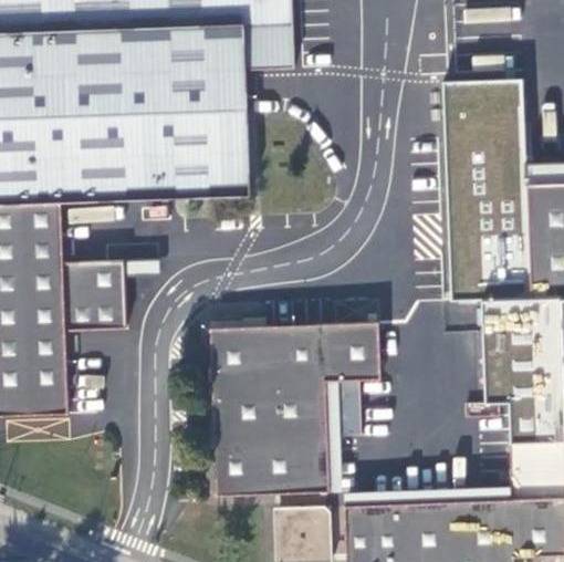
[(0,415),(70,413),(66,331),(126,329),(123,259),(64,261),(61,203),(174,198),(250,195),(248,120),(246,69),(293,66),(290,0),(0,0),(0,415)]
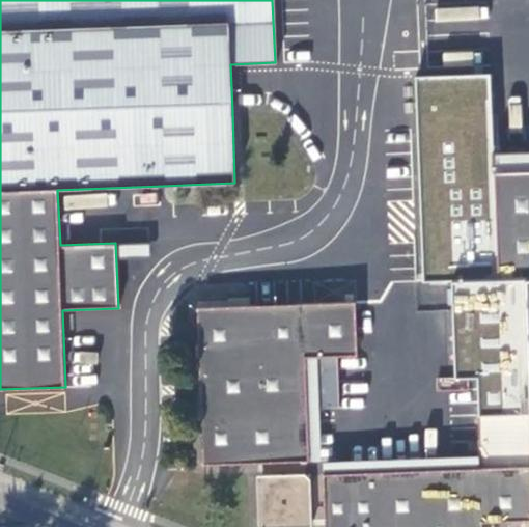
[(528,151),(494,153),(490,80),(428,83),(414,84),(424,287),(451,286),(497,285),(526,284),(528,353),(528,151)]
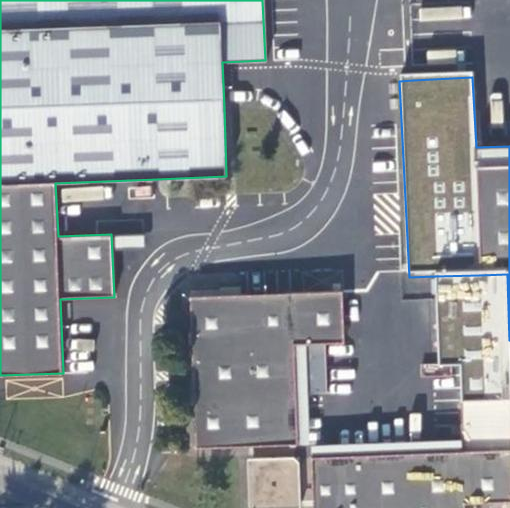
[(59,203),(96,204),(96,189),(59,189),(59,203)]
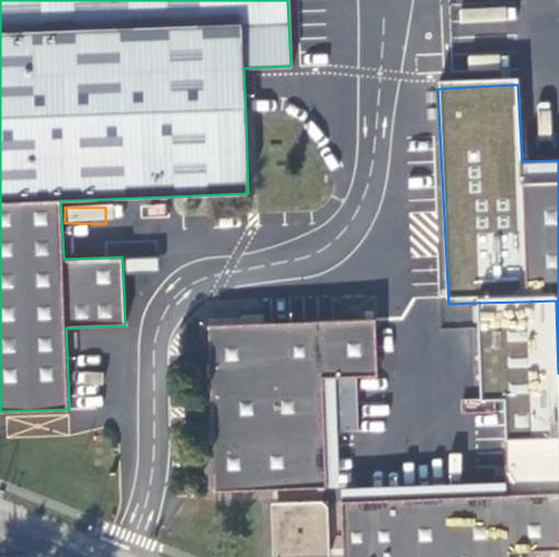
[(155,261),(123,263),(124,275),(155,273),(155,261)]
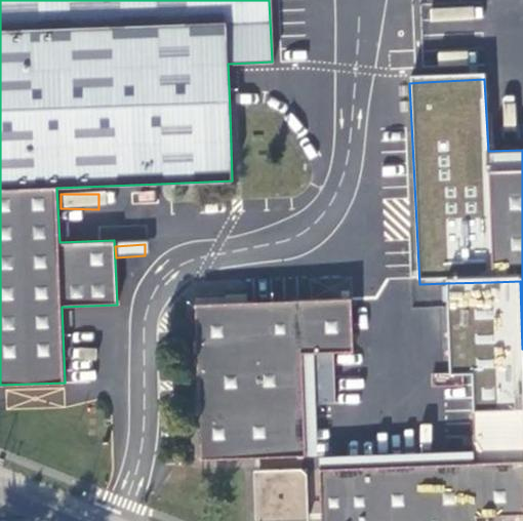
[(448,379),(470,378),(474,449),(474,464),(322,469),(320,469),(322,520),(478,520),(478,518),(522,516),(522,349),(520,281),(446,283),(448,379)]
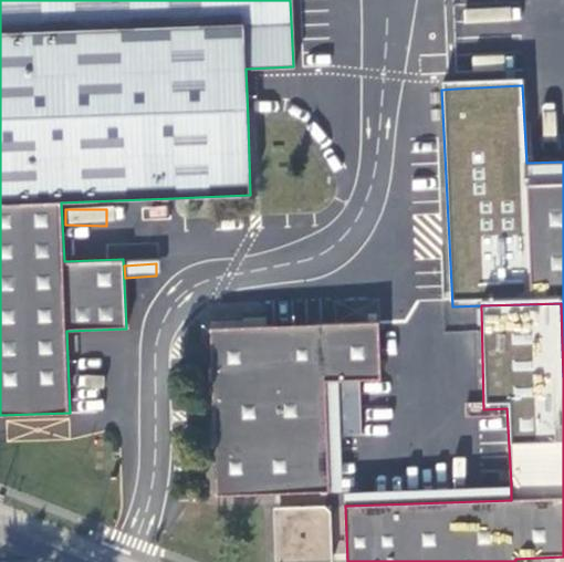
[(341,498),(338,440),(359,440),(357,382),(382,381),(379,322),(211,328),(217,497),(325,492),(326,499),(341,498)]
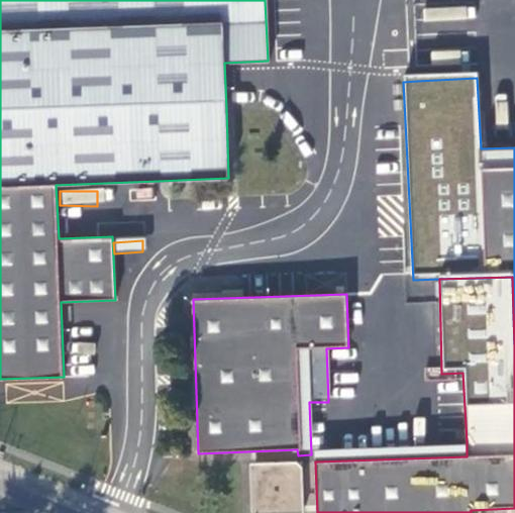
[(467,442),(317,448),(317,462),(467,456),(467,442)]
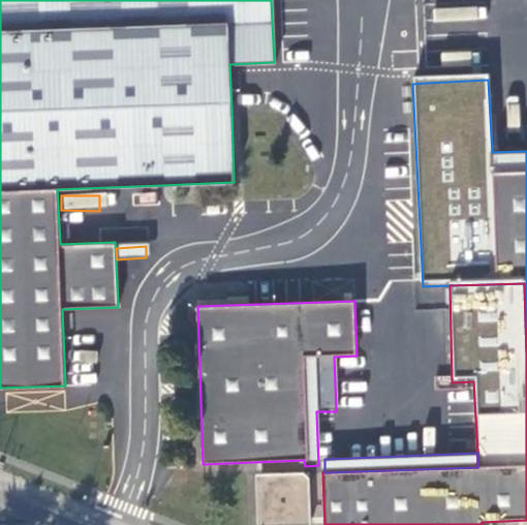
[(256,474),(258,524),(312,524),(310,480),(303,473),(256,474)]
